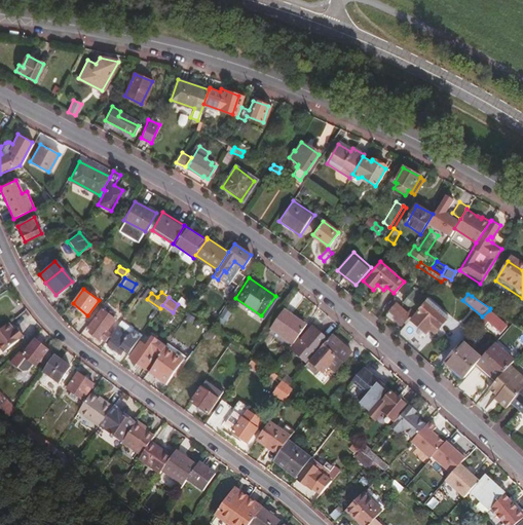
[(396,301),(389,309),(395,314),(393,316),(401,324),(409,313),(396,301)]
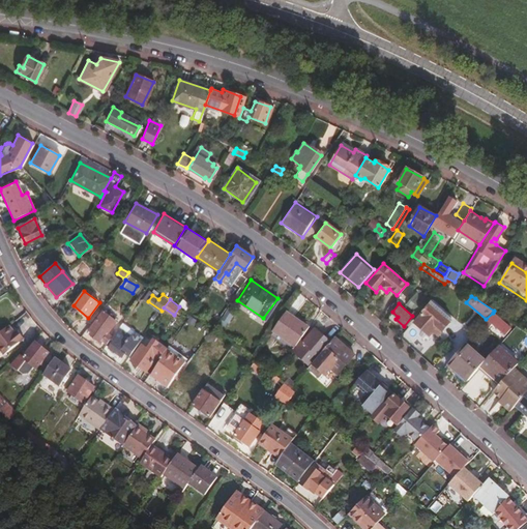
[(428,303),(420,312),(421,314),(414,322),(429,333),(432,330),(437,334),(448,321),(428,303)]
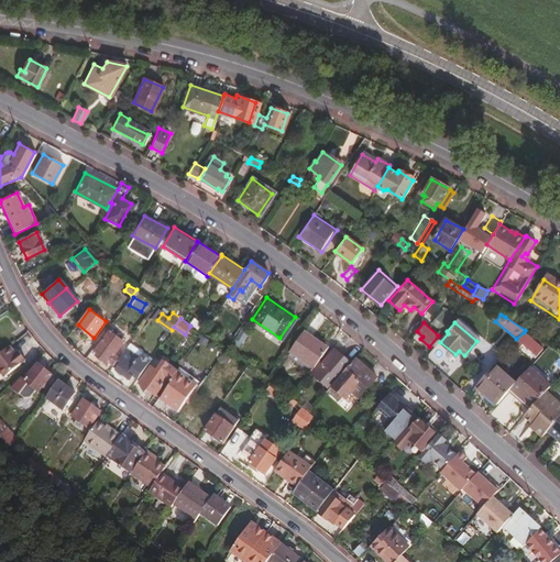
[(106,359),(112,364),(117,357),(118,356),(113,353),(122,339),(109,329),(95,351),(96,352),(95,354),(103,360),(106,359)]
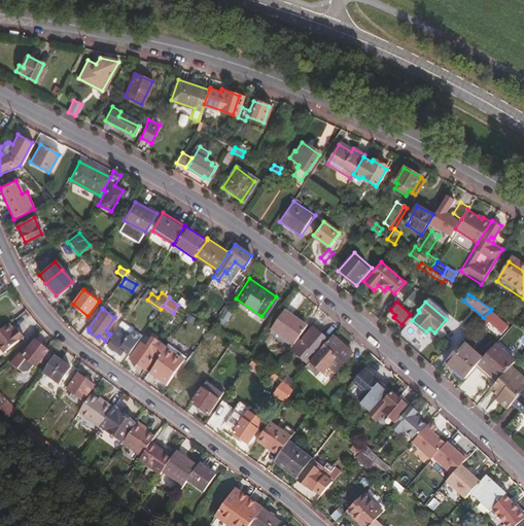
[(232,311),(225,308),(218,319),(223,323),(232,311)]
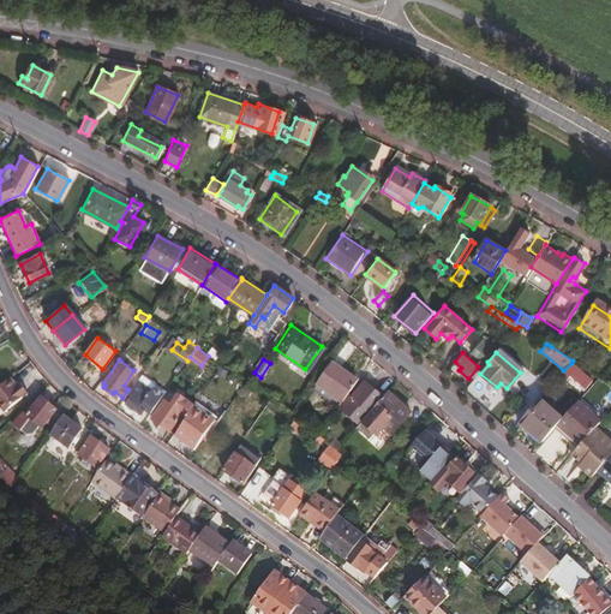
[(355,379),(329,361),(316,382),(341,399),(347,393),(355,379)]
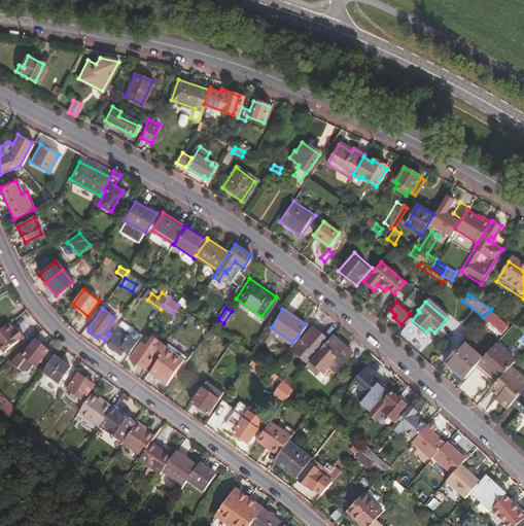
[(507,325),(490,311),(483,317),(479,322),(484,326),(488,321),(501,332),(507,325)]
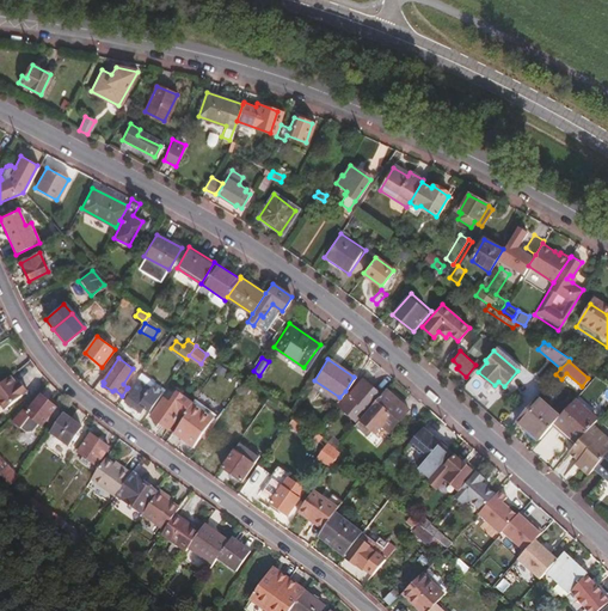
[(25,384),(13,370),(0,379),(12,395),(25,384)]
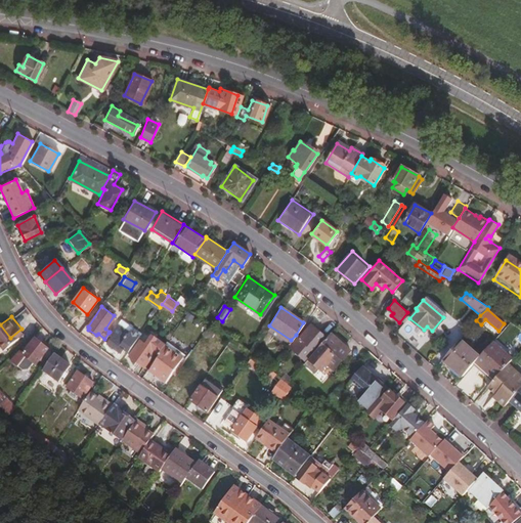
[(298,337),(296,335),(291,340),(289,343),(306,359),(313,351),(326,337),(310,322),(298,337)]
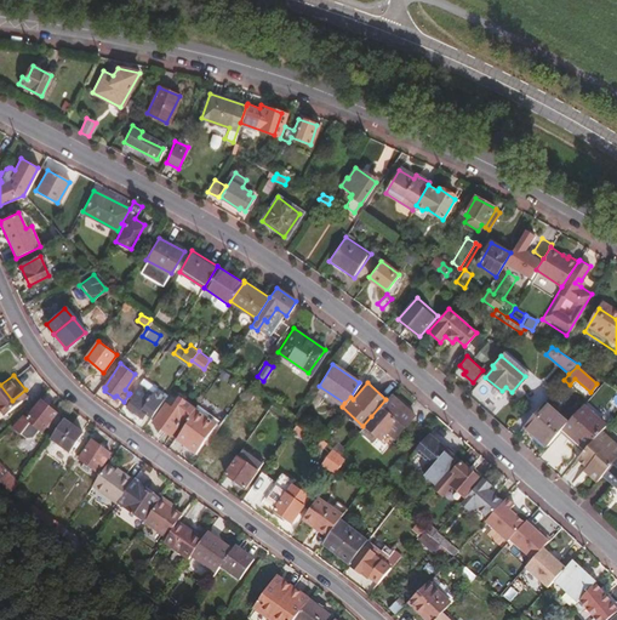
[(148,409),(154,413),(167,394),(156,386),(152,393),(137,384),(130,393),(129,394),(132,397),(127,404),(126,405),(142,416),(146,413),(148,409)]
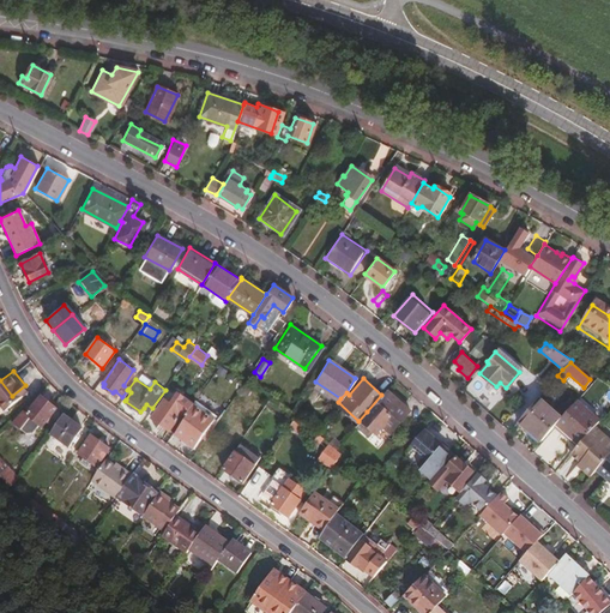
[(409,409),(386,389),(381,395),(367,412),(390,430),(409,409)]
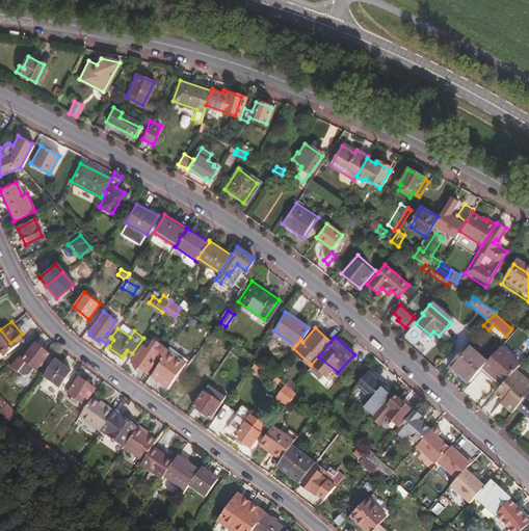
[(158,356),(160,359),(167,349),(154,340),(148,349),(142,345),(132,362),(147,372),(158,356)]
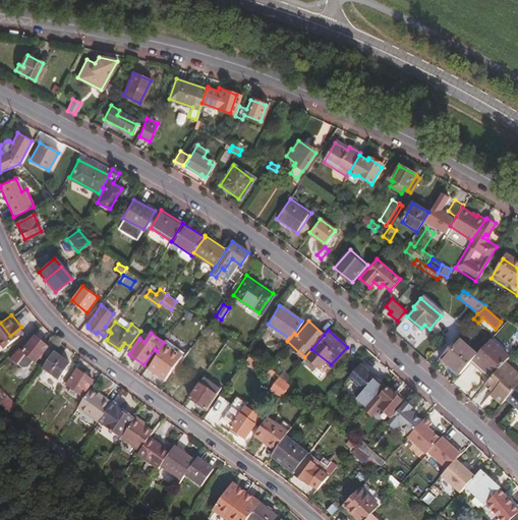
[(33,336),(20,350),(35,360),(46,345),(33,336)]
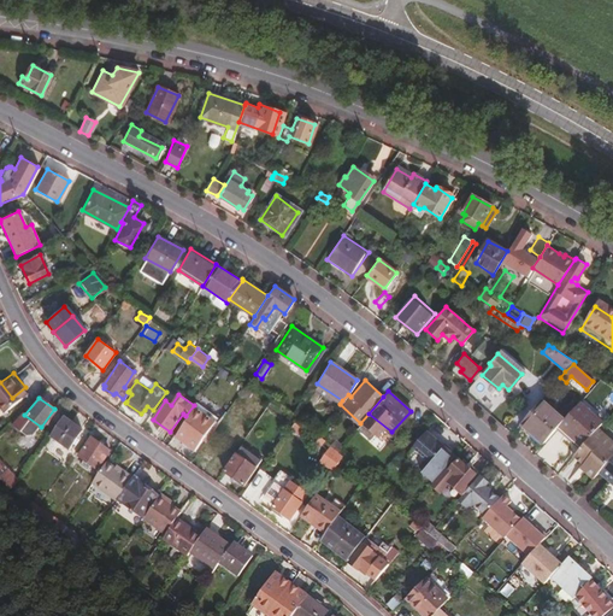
[(519,422),(542,444),(559,424),(564,420),(540,399),(519,422)]
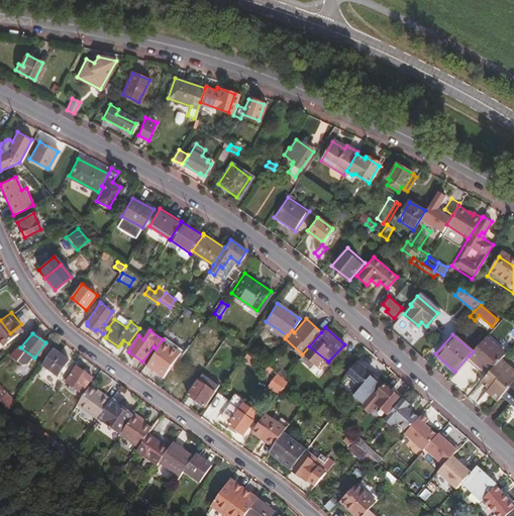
[(163,339),(156,348),(158,349),(152,357),(168,369),(182,349),(164,336),(163,339)]
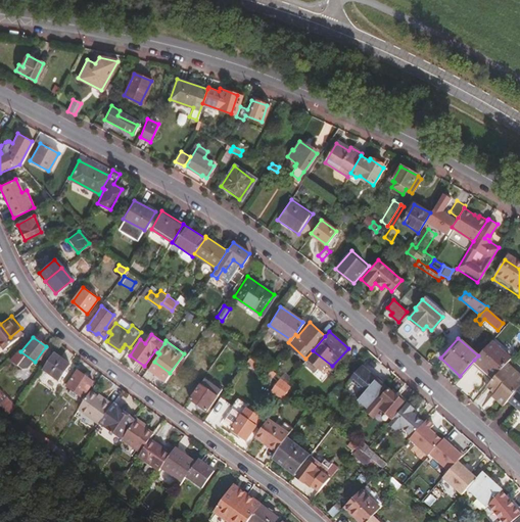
[(474,360),(492,377),(510,359),(490,341),(478,356),(474,360)]
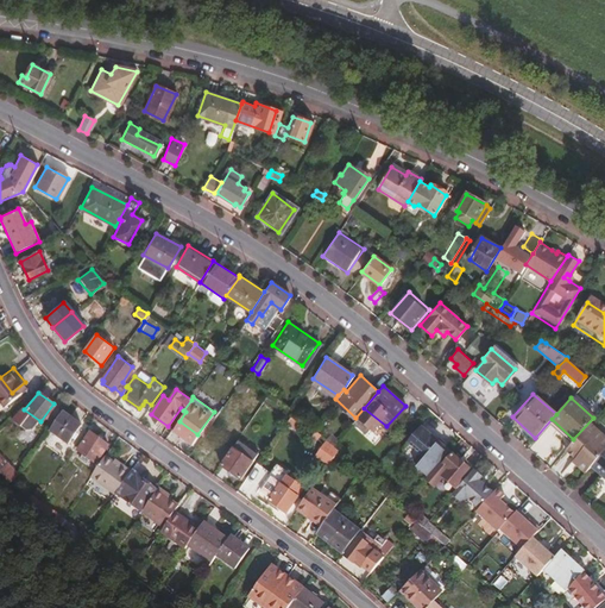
[(290,412),(300,419),(303,413),(294,406),(290,412)]
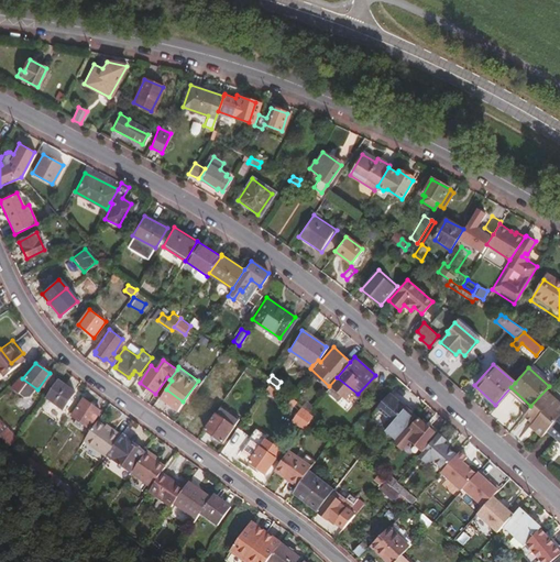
[(74,389),(57,378),(44,396),(61,408),(74,389)]
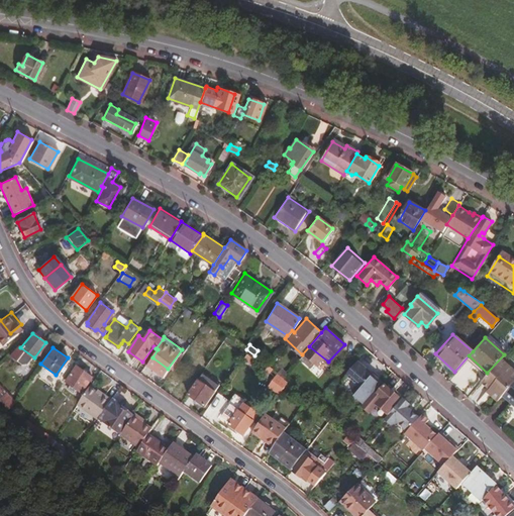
[(246,353),(243,358),(249,364),(253,358),(246,353)]
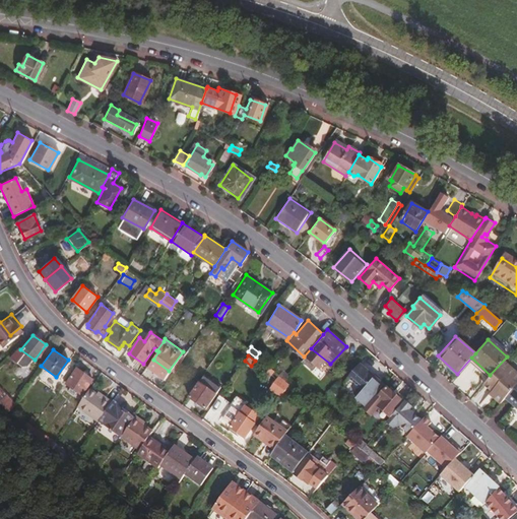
[(495,393),(502,400),(507,394),(516,383),(516,366),(507,357),(490,375),(486,380),(493,387),(497,391),(495,393)]
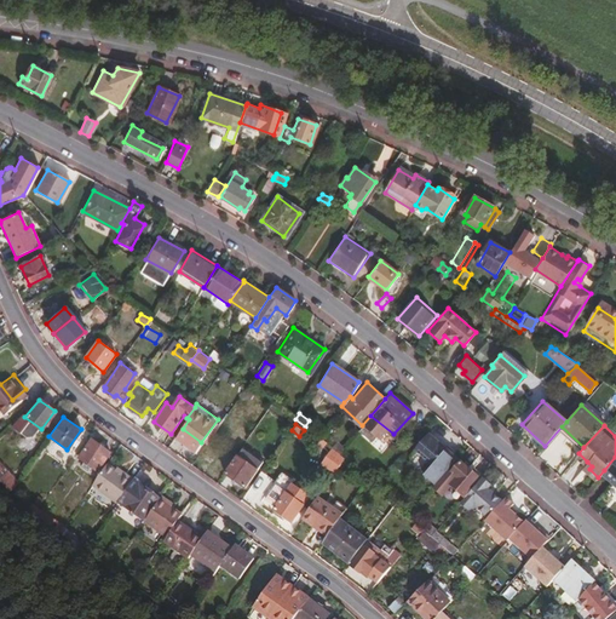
[(201,442),(183,429),(176,439),(195,452),(201,442)]
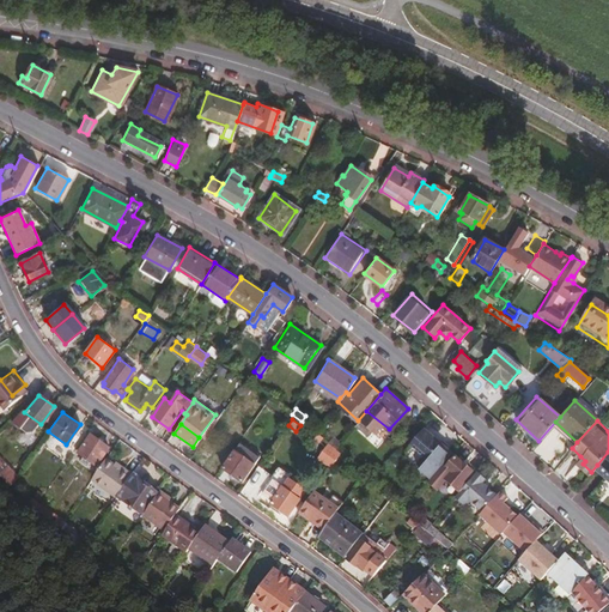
[(321,426),(317,432),(327,442),(335,449),(340,443),(321,426)]
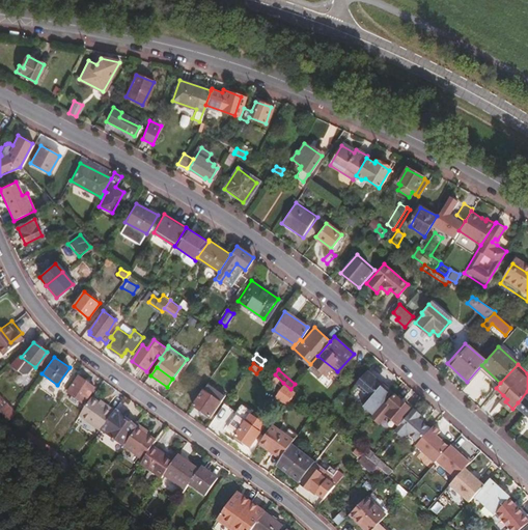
[(384,399),(391,391),(385,386),(384,387),(381,385),(382,383),(367,369),(355,384),(369,396),(362,405),(371,414),(384,399)]
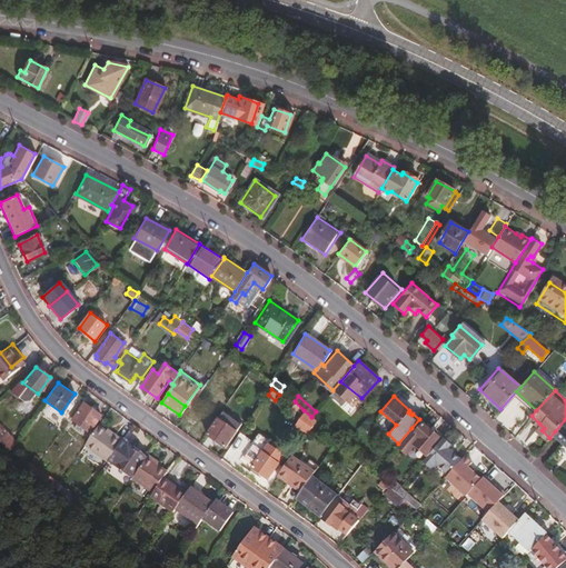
[(82,401),(70,418),(87,430),(98,412),(82,401)]
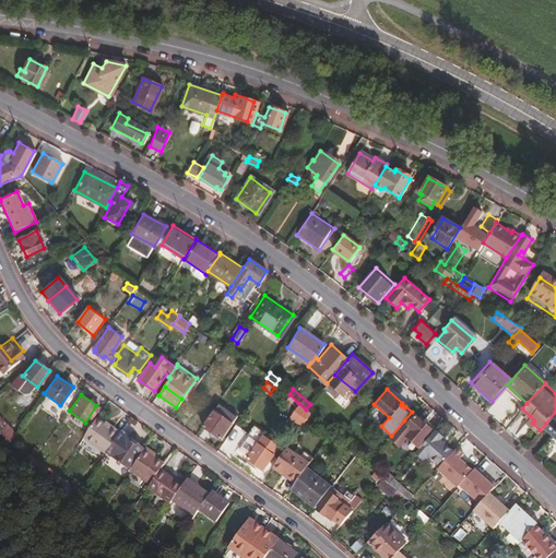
[(306,410),(298,403),(291,415),(302,425),(309,413),(306,410)]
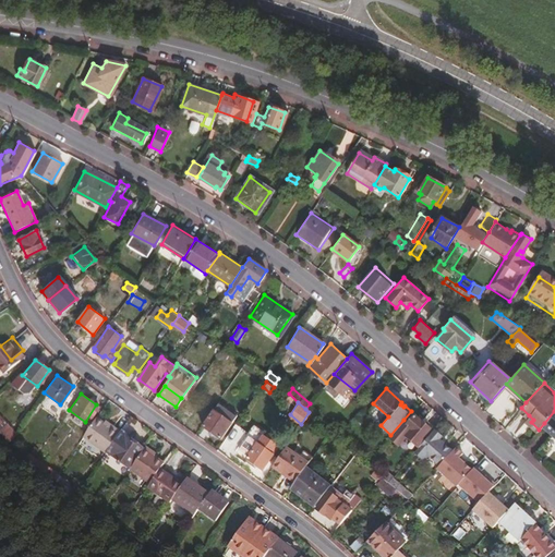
[(203,426),(220,438),(234,416),(218,404),(203,426)]
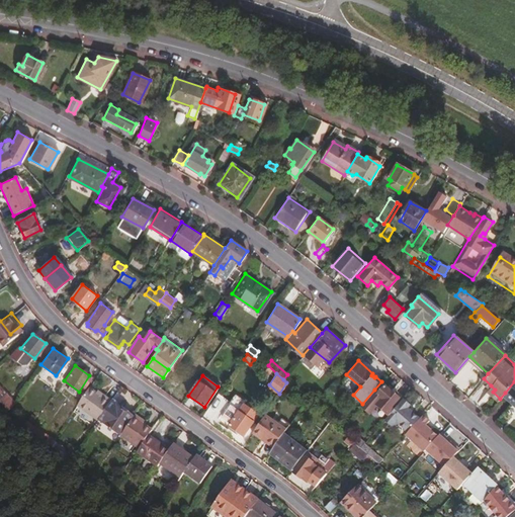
[(514,381),(505,393),(513,401),(514,399),(514,381)]
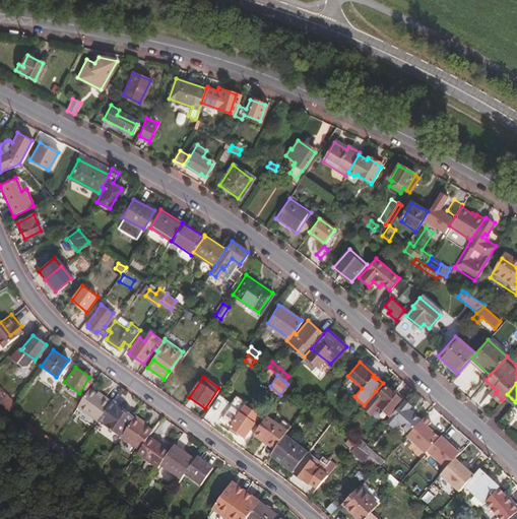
[(379,393),(376,391),(364,405),(363,406),(370,412),(377,404),(387,412),(400,398),(386,385),(379,393)]
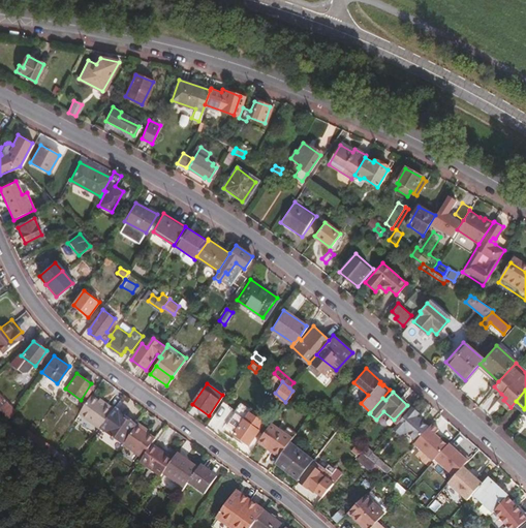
[(100,424),(113,406),(100,397),(99,399),(90,393),(78,410),(99,426),(100,424)]
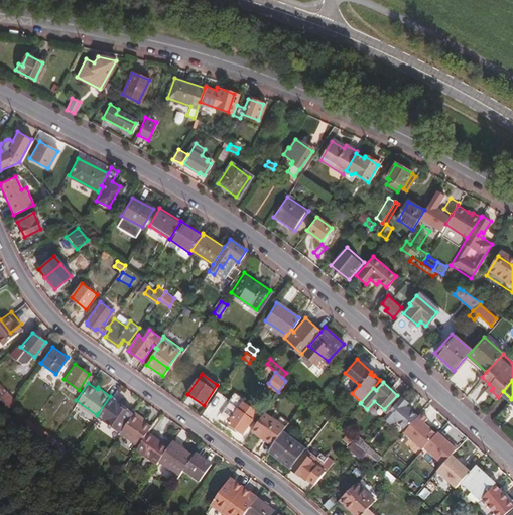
[(0,400),(8,408),(11,401),(0,388),(0,400)]
